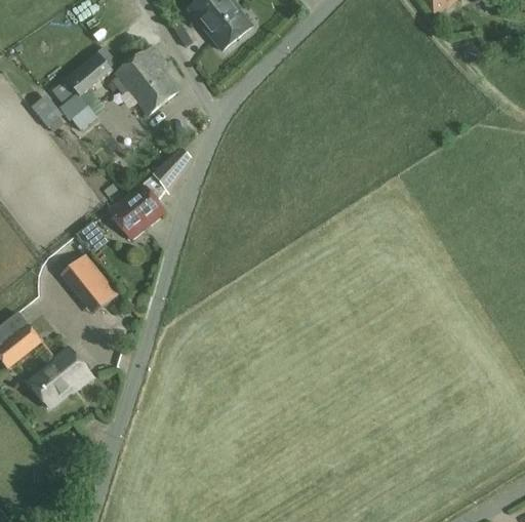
[(221,49),(252,26),(231,0),(199,0),(189,8),(221,49)]
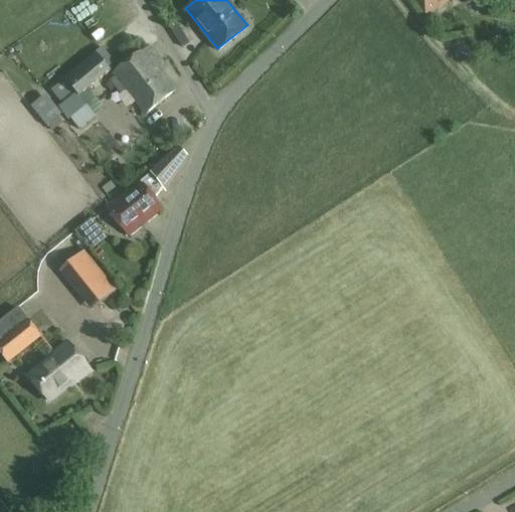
[(413,0),(425,15),(447,0),(413,0)]
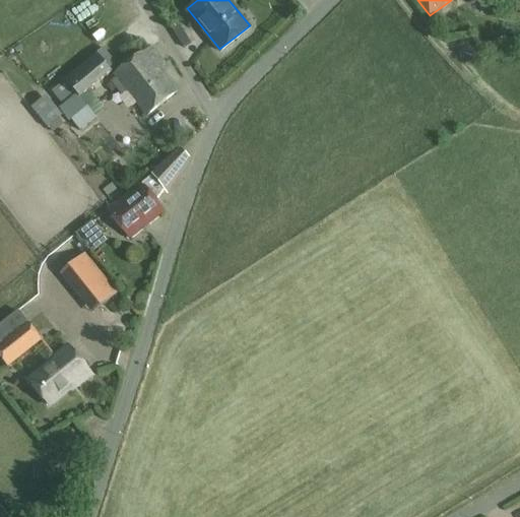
[(183,45),(190,41),(182,27),(175,31),(183,45)]
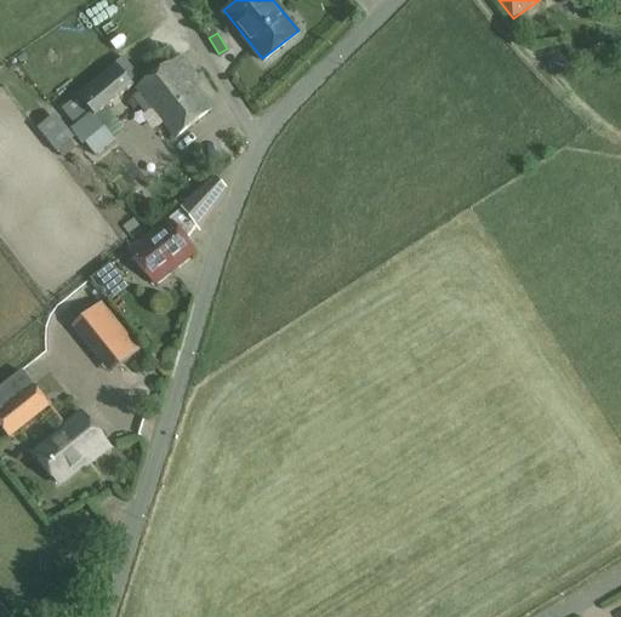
[(171,60),(170,58),(136,86),(174,133),(209,106),(187,79),(194,73),(180,53),(171,60)]
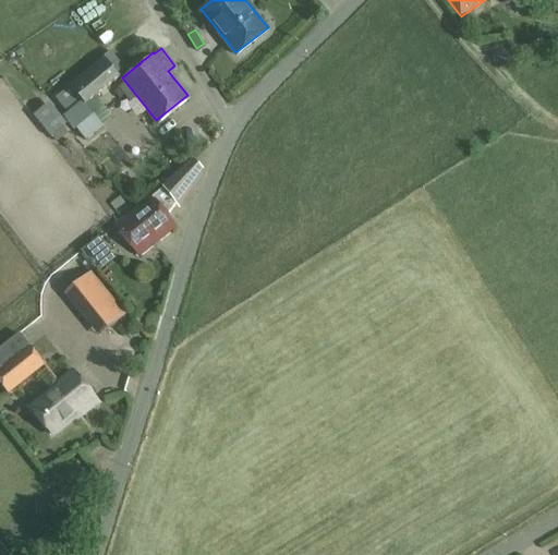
[(69,83),(70,84),(85,103),(85,101),(119,74),(117,72),(124,65),(111,49),(104,56),(102,55),(69,83)]
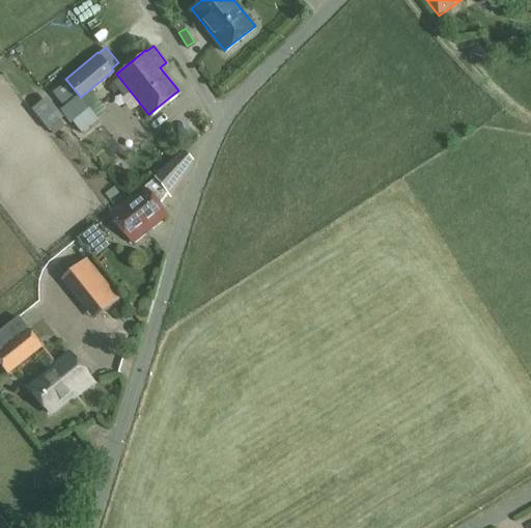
[(81,98),(66,80),(53,90),(66,107),(63,110),(72,120),(89,106),(81,96),(81,98)]
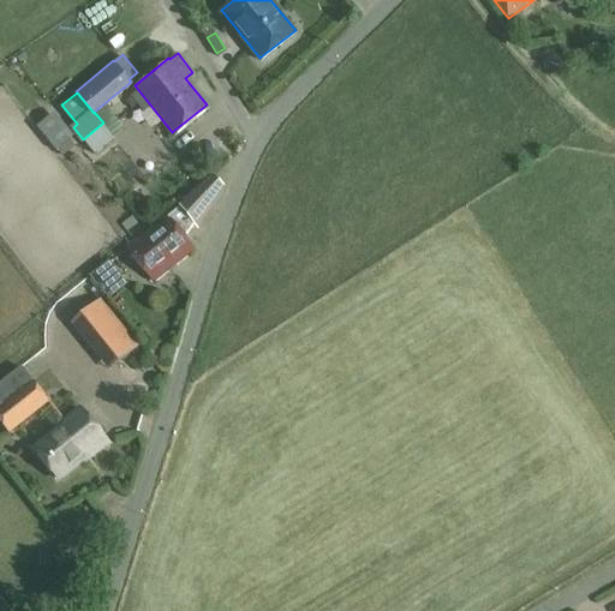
[(37,125),(55,148),(70,137),(51,114),(37,125)]
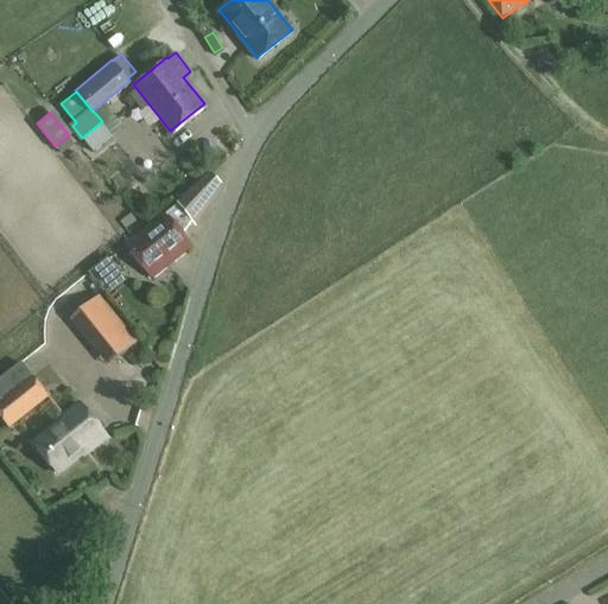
[(84,137),(95,150),(113,135),(101,122),(84,137)]
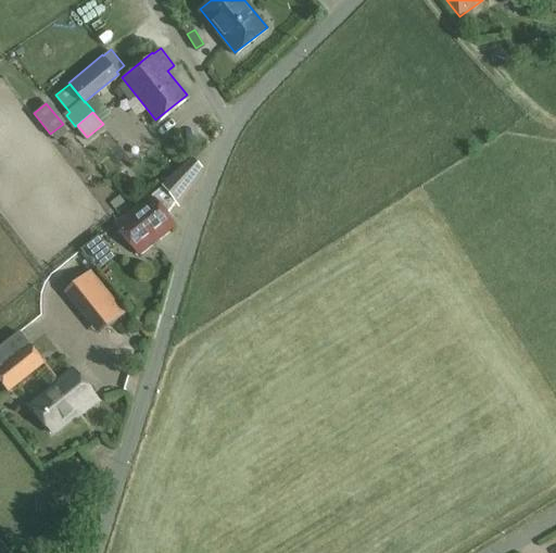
[(202,166),(192,156),(115,223),(138,252),(175,224),(166,212),(175,200),(176,201),(202,166)]
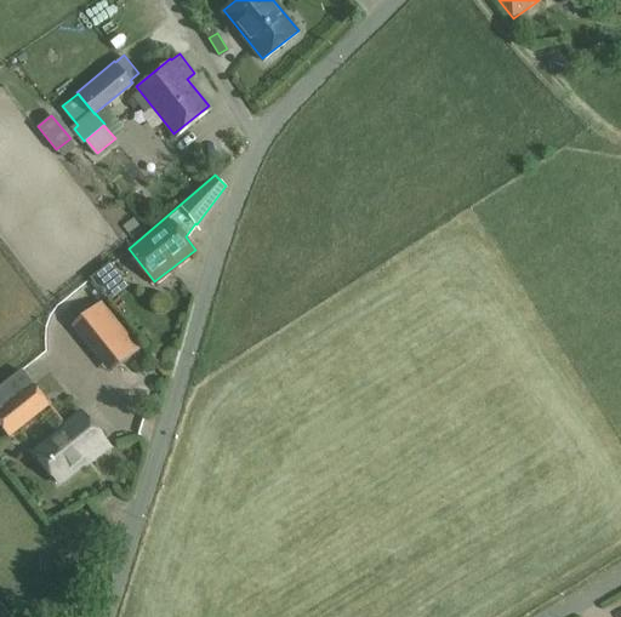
[(97,285),(117,269),(110,262),(91,276),(97,285)]
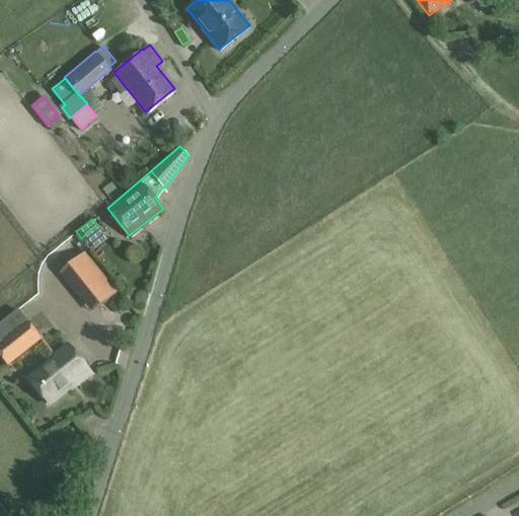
[(86,252),(67,268),(63,272),(92,310),(117,291),(86,252)]
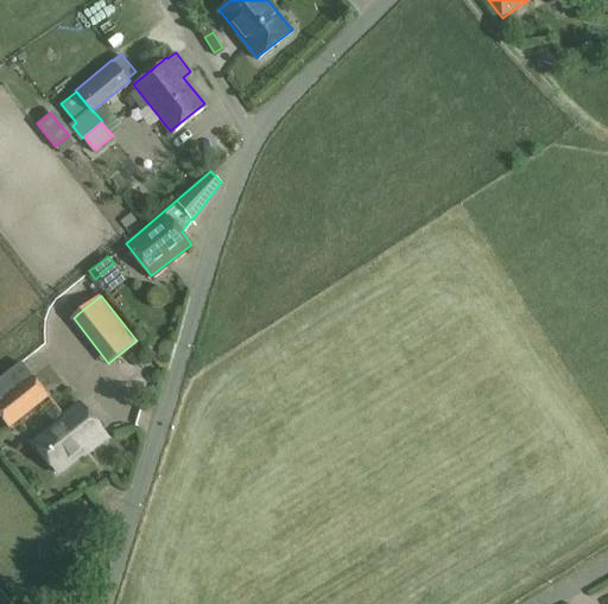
[(0,413),(8,424),(48,394),(32,374),(0,399),(0,413)]
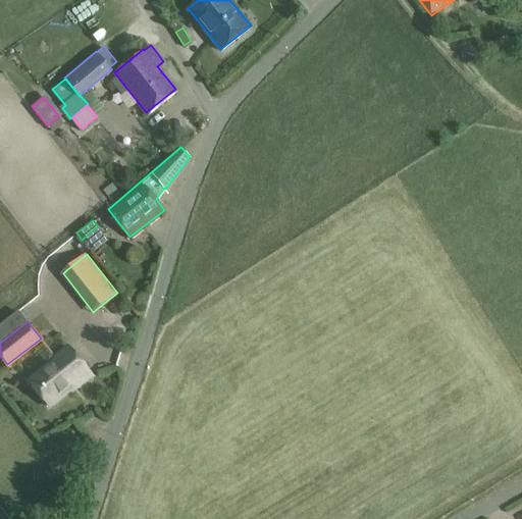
[(92,374),(68,346),(54,356),(56,358),(29,380),(49,406),(71,387),(72,390),(92,374)]
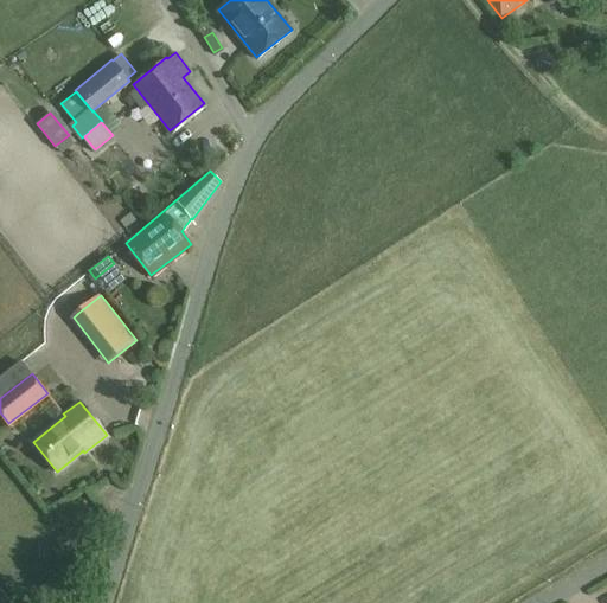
All buildings are outlined.
